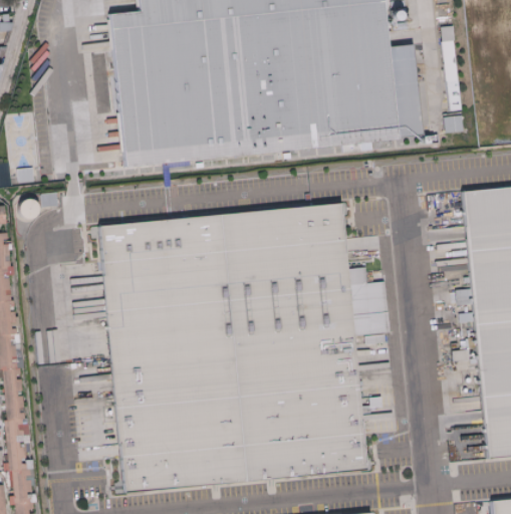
[(123,163),(109,10),(144,7),(143,0),(389,0),(394,36),(413,34),(425,131),(123,163)]
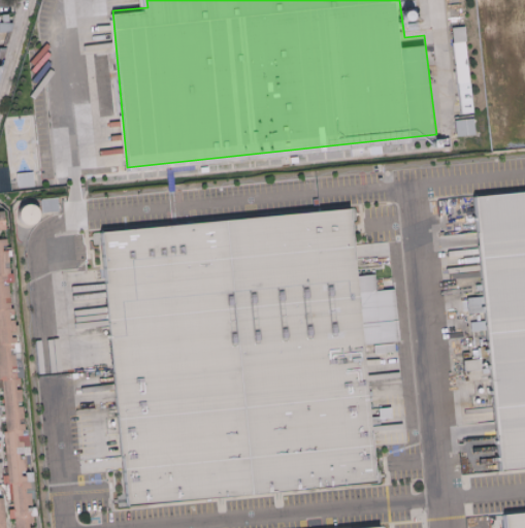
[(0,32),(11,32),(10,14),(0,14),(0,23),(0,32)]
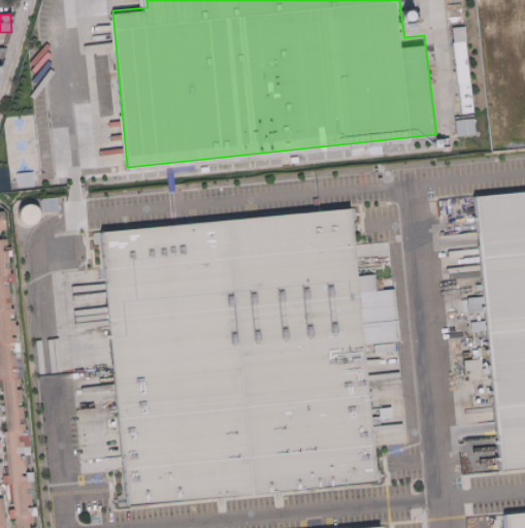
[(473,113),(463,27),(450,28),(459,114),(473,113)]
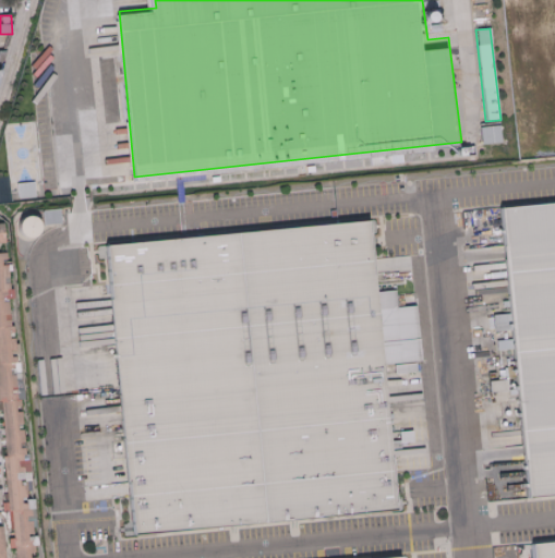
[(481,128),(481,144),(501,143),(499,126),(481,128)]
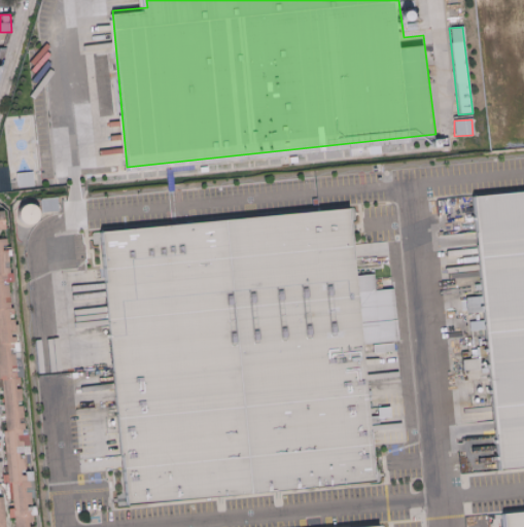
[(16,187),(34,186),(33,172),(16,173),(16,187)]
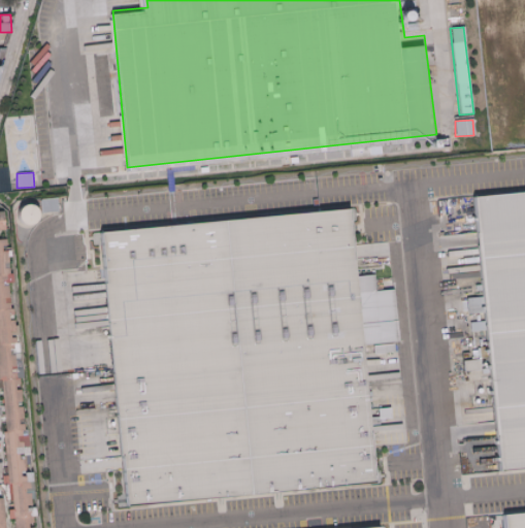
[(524,468),(524,191),(476,195),(484,297),(467,298),(468,315),(489,312),(500,470),(524,468)]
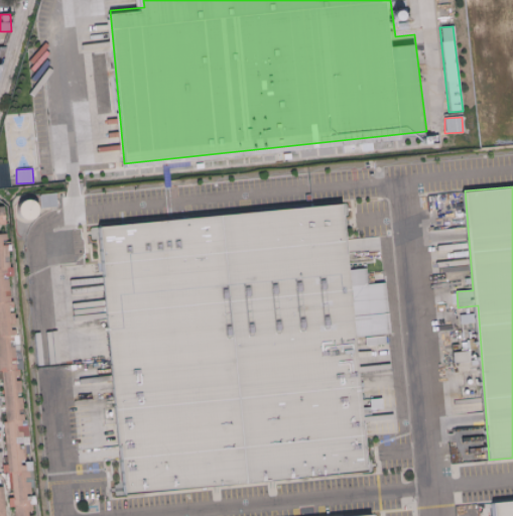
[(56,194),(40,195),(40,200),(22,201),(23,219),(43,218),(42,209),(57,209),(56,194)]
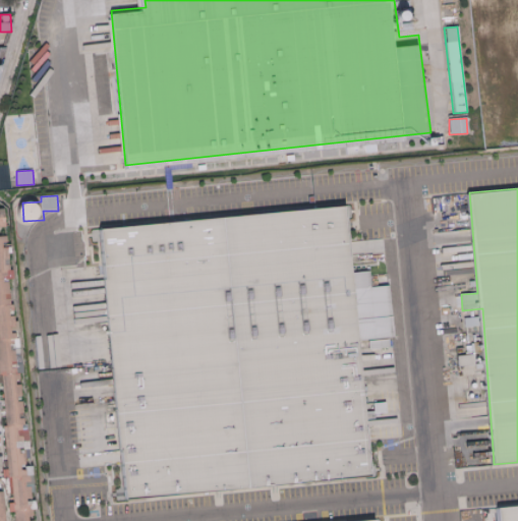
[(102,228),(122,478),(124,500),(375,478),(364,350),(388,348),(388,338),(396,338),(391,285),(372,287),(371,271),(355,273),(350,208),(102,228)]
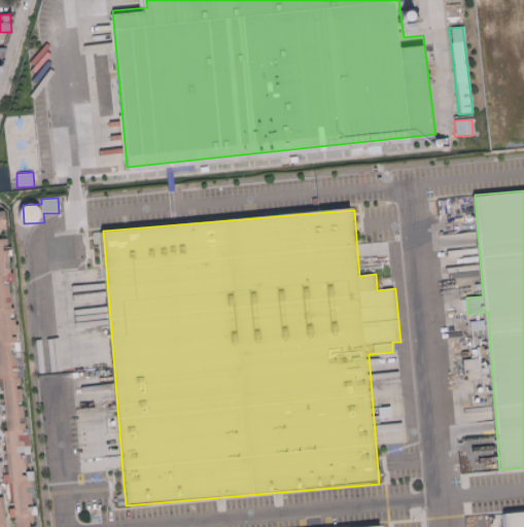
[(0,379),(8,479),(10,479),(13,510),(8,510),(9,519),(15,518),(15,526),(19,526),(34,526),(33,507),(35,506),(32,472),(31,472),(28,434),(25,435),(23,403),(22,388),(18,335),(16,335),(14,316),(12,316),(6,239),(0,239),(0,379)]
